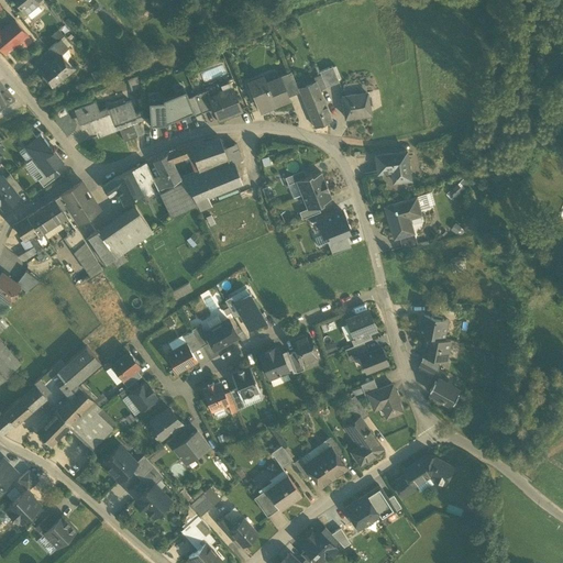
[(14,0),(25,12),(37,2),(35,0),(14,0)]
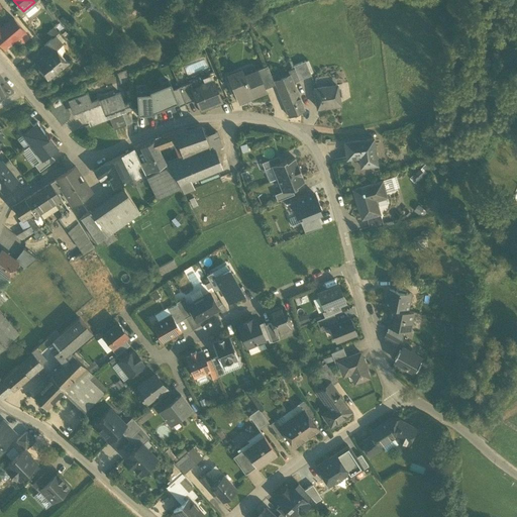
[(1,29),(0,29),(0,42),(4,48),(24,31),(14,18),(1,29)]
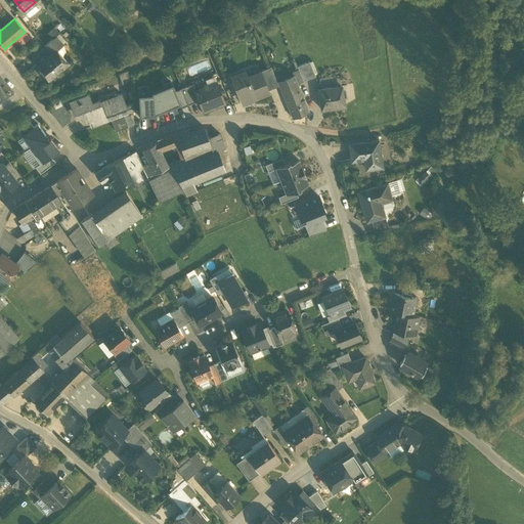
[(62,45),(55,37),(45,46),(49,52),(50,53),(54,50),(55,51),(62,45)]
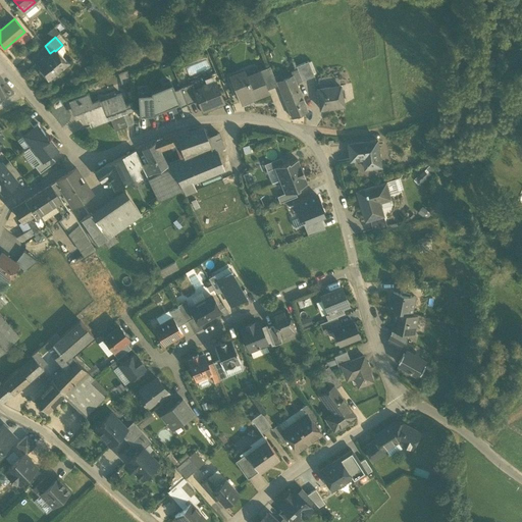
[(49,52),(34,64),(37,66),(39,65),(47,75),(52,71),(54,73),(67,63),(68,63),(69,63),(66,62),(65,63),(55,51),(54,50),(50,53),(49,52)]
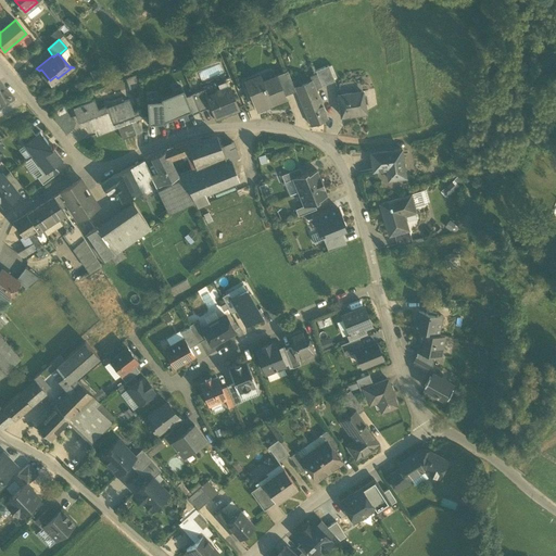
[(328,66),(315,72),(316,74),(321,87),(335,81),(328,66)]
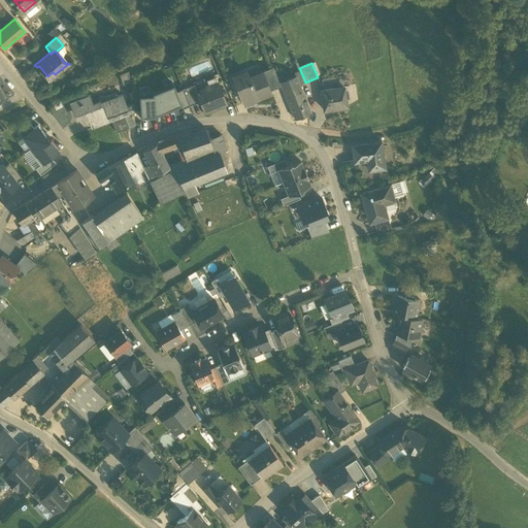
[(272,67),(261,72),(269,92),(281,87),(272,67)]
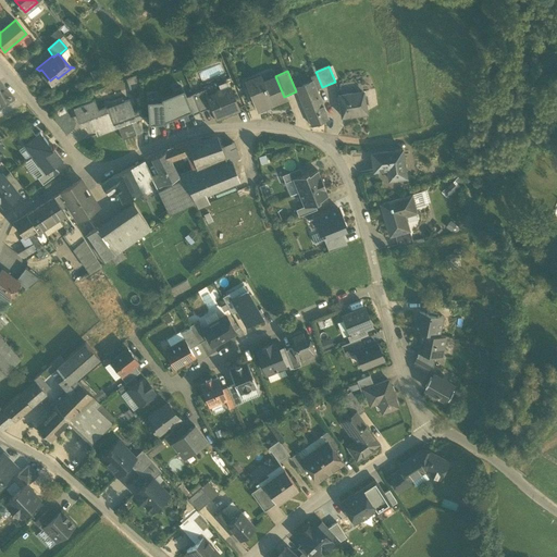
[(322,87),(317,74),(310,77),(312,81),(312,82),(316,90),(322,87)]
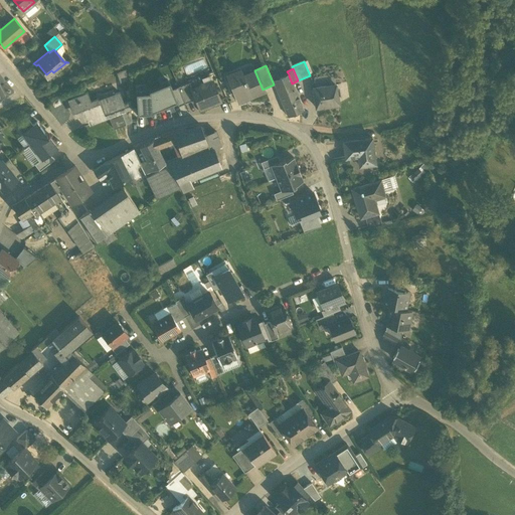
[(241,72),(228,77),(238,101),(248,97),(249,99),(264,93),(263,90),(254,70),(242,75),(241,72)]
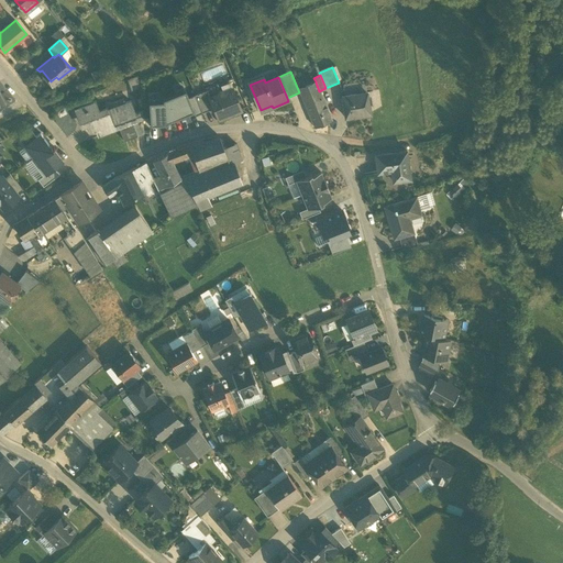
[(316,81),(298,88),(308,112),(326,105),(319,91),(316,83),(316,81)]
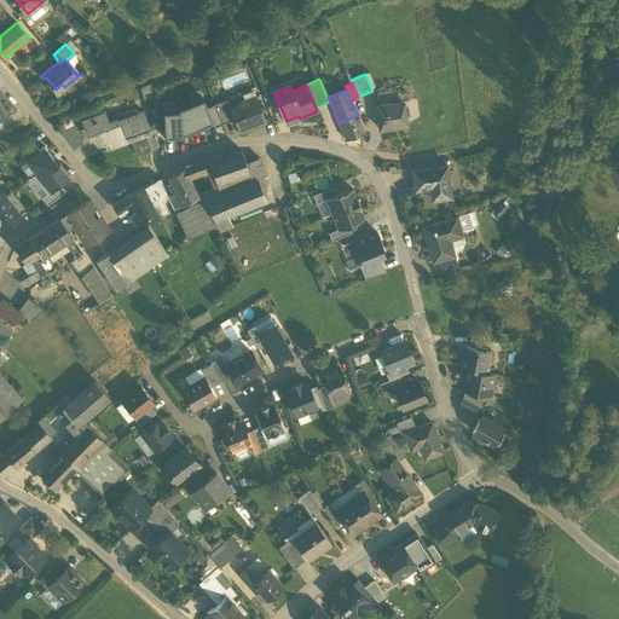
[(241,99),(237,104),(231,106),(230,108),(235,120),(239,131),(265,121),(255,97),(248,99),(241,99)]
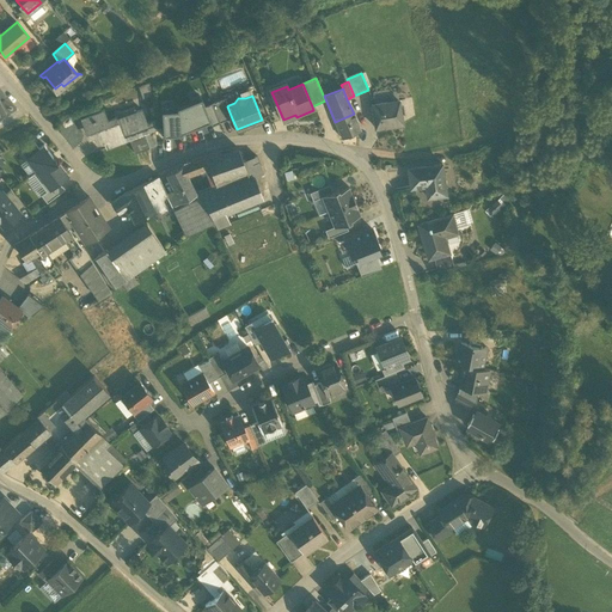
[(177,110),(161,111),(163,136),(183,135),(183,133),(210,122),(204,106),(201,98),(177,109),(177,110)]
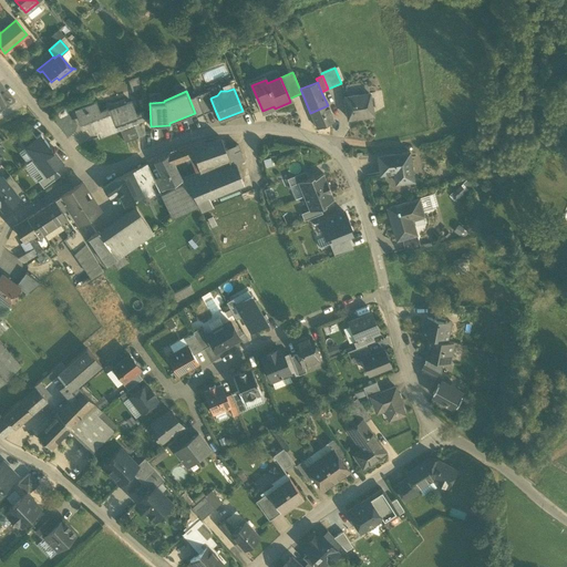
[(208,91),(196,95),(203,114),(215,110),(210,99),(212,98),(208,91)]
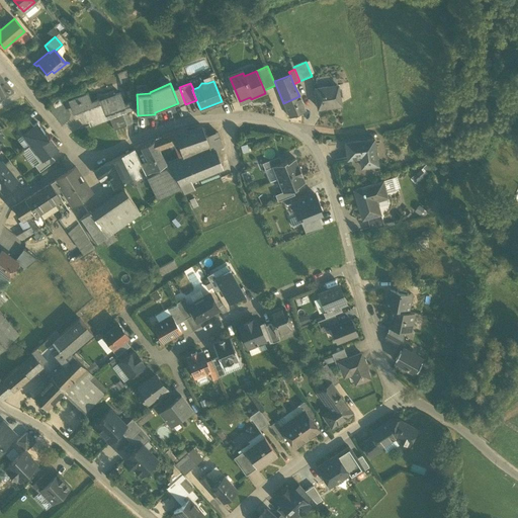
[(338,86),(316,89),(319,109),(341,105),(338,86)]
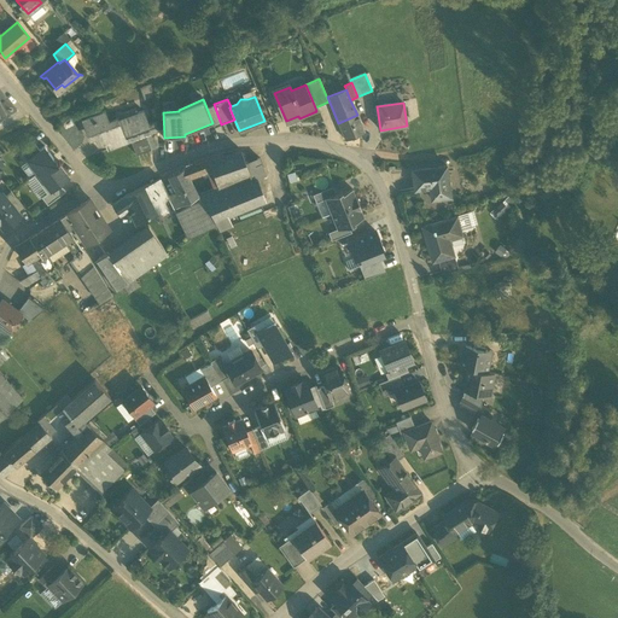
[(215,127),(221,124),(214,104),(207,108),(213,123),(215,127)]
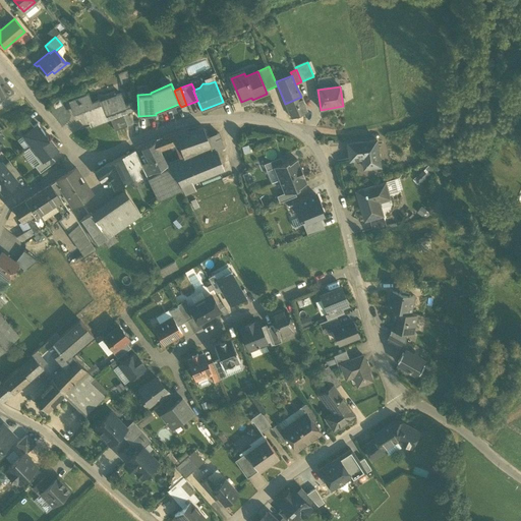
[(85,95),(68,102),(72,111),(74,110),(75,114),(78,113),(82,123),(93,119),(104,115),(100,104),(91,107),(85,95)]
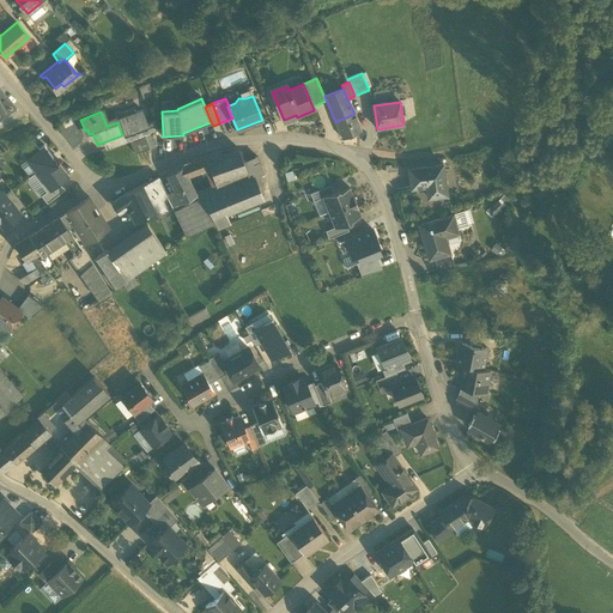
[(141,111),(117,121),(117,122),(122,135),(147,126),(141,111)]
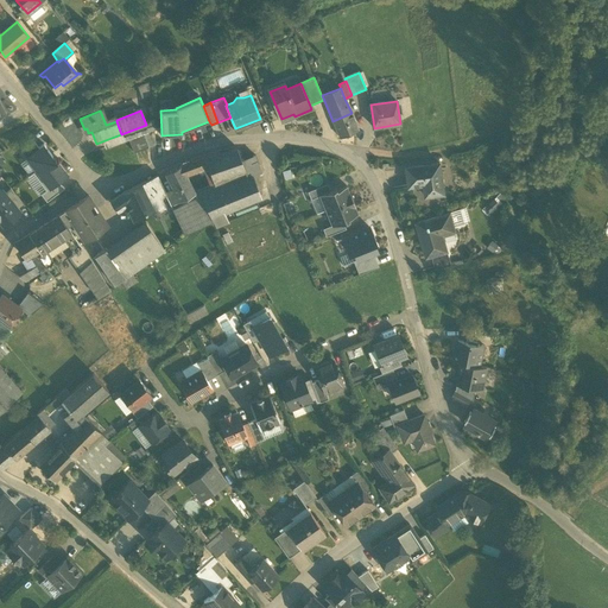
[(352,113),(333,121),(340,138),(358,131),(352,113)]
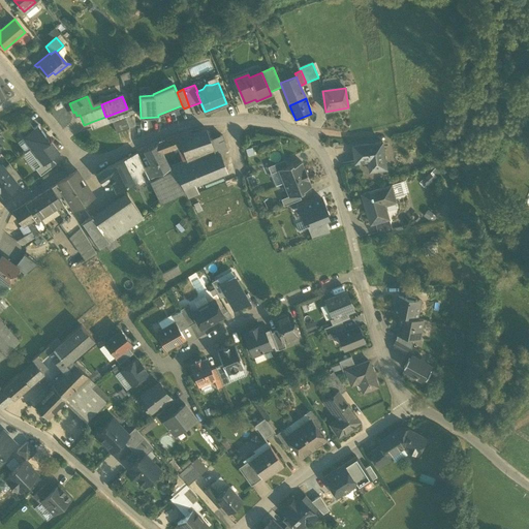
[(127,109),(105,117),(107,123),(112,121),(125,117),(134,113),(133,106),(127,109)]
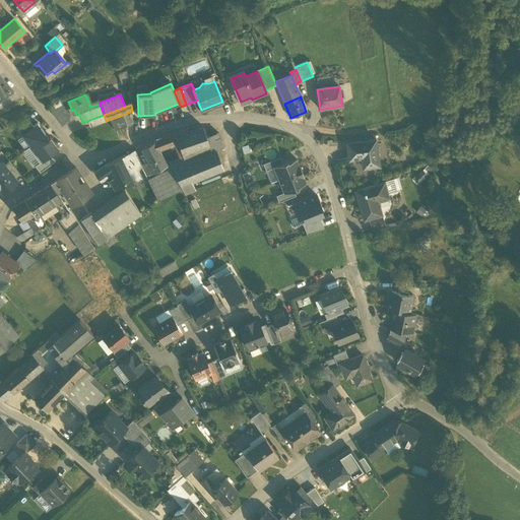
[(132,111),(123,115),(127,126),(133,124),(132,111)]
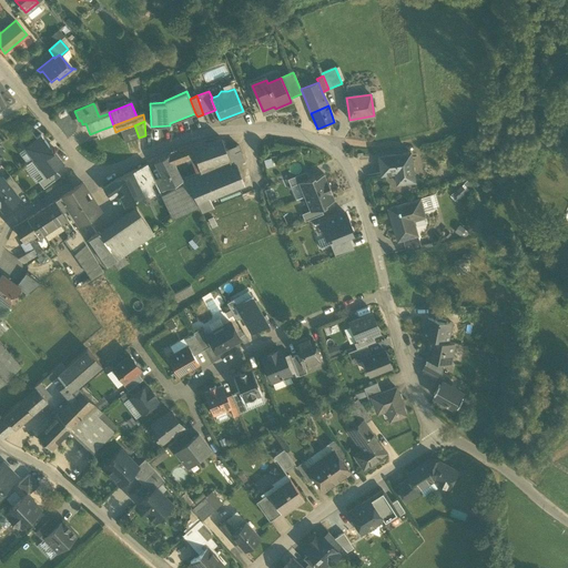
[(113,125),(101,130),(103,137),(115,132),(113,125)]
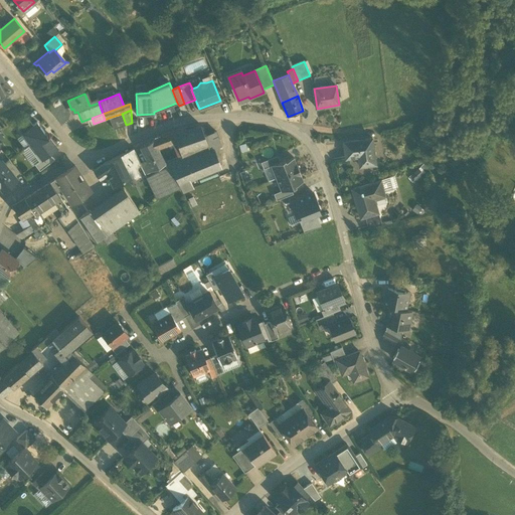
[(122,114),(109,118),(113,130),(126,125),(122,114)]
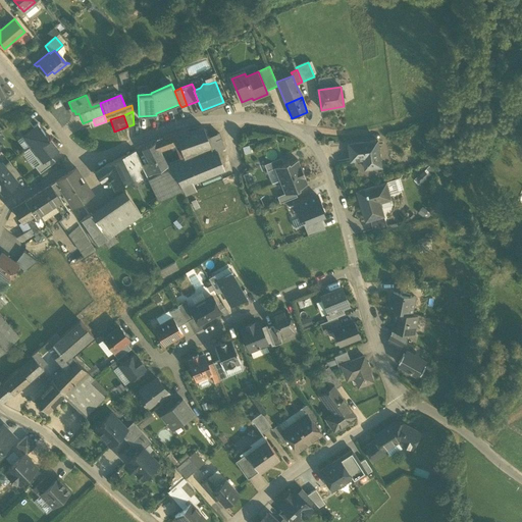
[(30,121),(18,131),(22,136),(23,136),(23,135),(34,127),(30,121)]
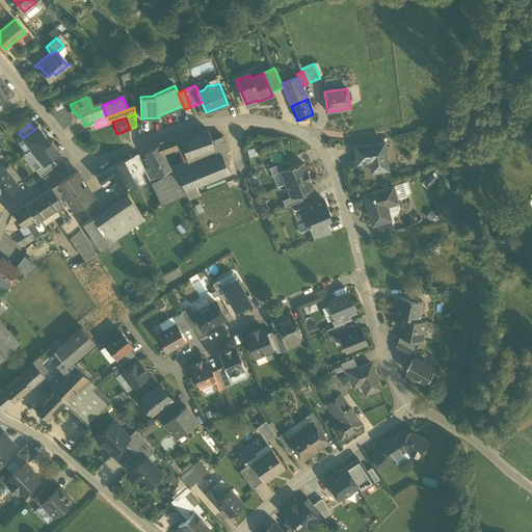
[(49,140),(38,127),(34,130),(24,137),(24,138),(32,149),(28,152),(41,167),(44,164),(51,159),(58,154),(50,141),(51,140),(51,139),(49,140)]
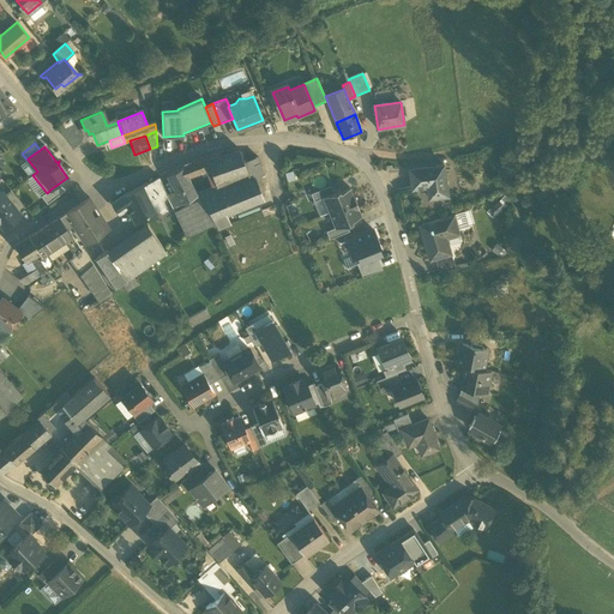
[(239,150),(222,155),(206,160),(210,168),(220,193),(250,180),(244,162),(239,150)]
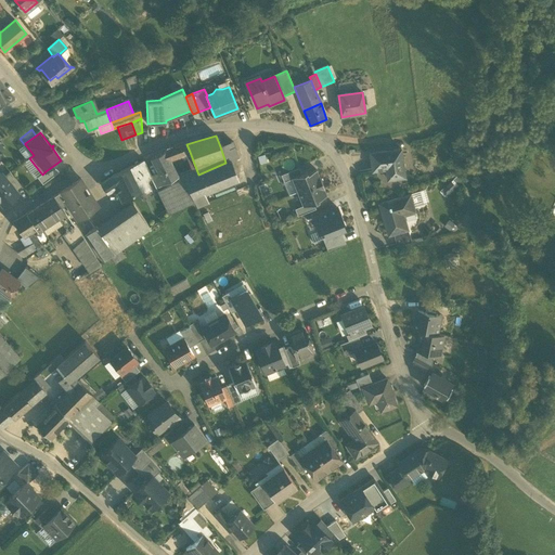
[(232,142),(220,146),(226,163),(231,160),(231,162),(239,158),(232,142)]
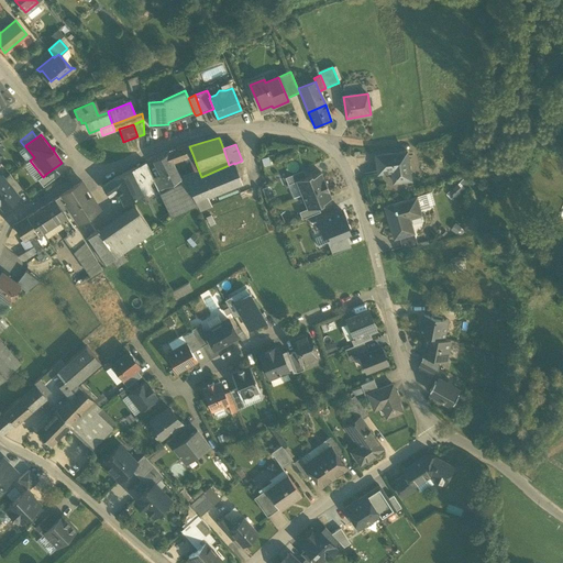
[(189,145),(179,148),(183,157),(192,154),(189,146),(189,145)]
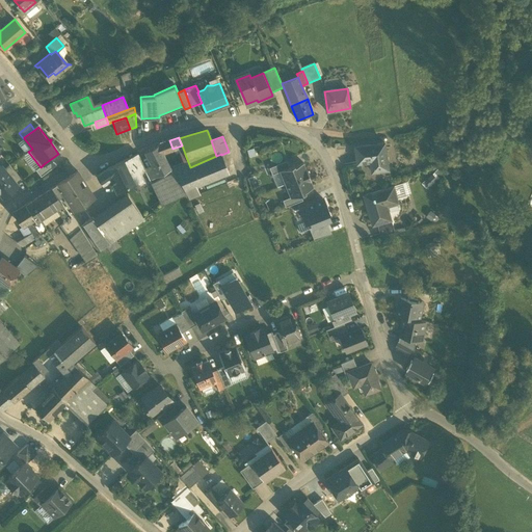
[(169,140),(159,145),(162,153),(173,149),(169,140)]
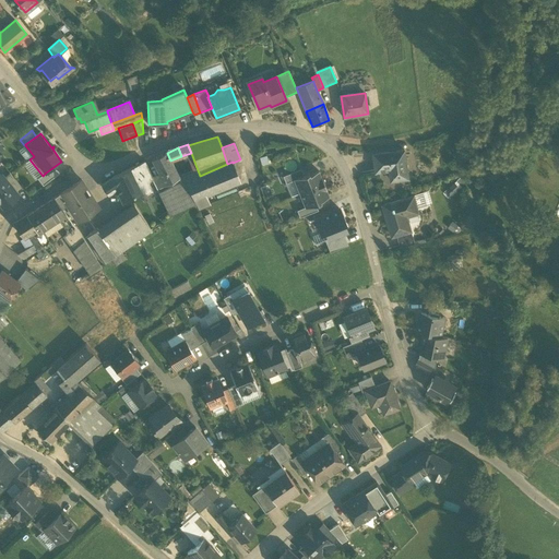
[(405,151),(375,155),(378,173),(394,170),(395,181),(409,179),(405,151)]
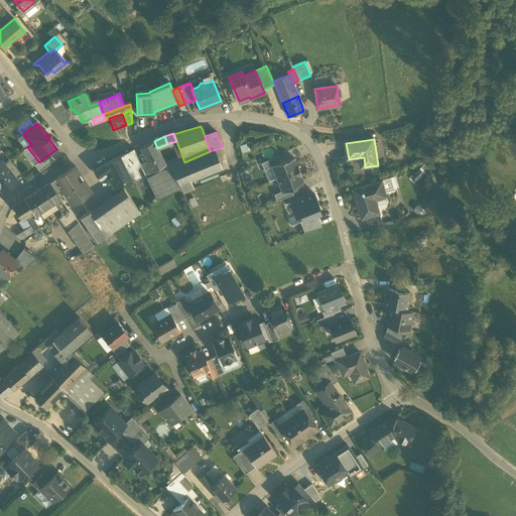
[(154,141),(140,147),(147,162),(152,171),(165,164),(157,148),(154,141)]
